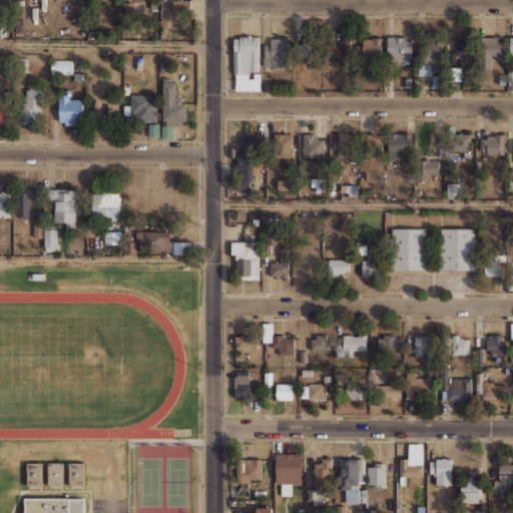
[(189,0),(179,0),(172,0),(172,13),(189,13),(189,0)]
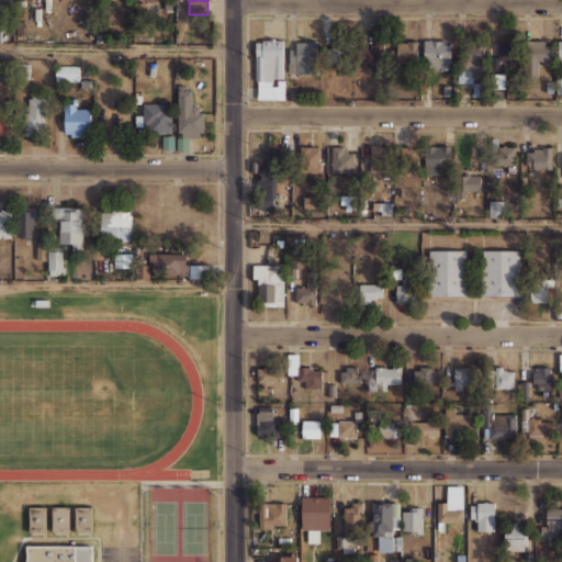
[(284,100),(284,82),(273,82),(273,78),(283,78),(283,41),(256,41),(257,100),(284,100)]
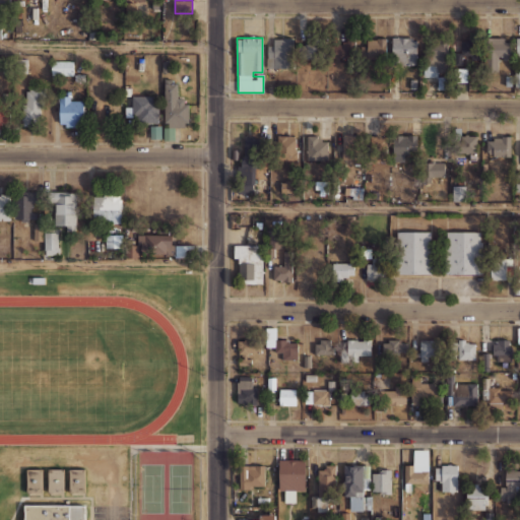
[(294,39),(269,38),(269,67),(293,68),(294,39)]
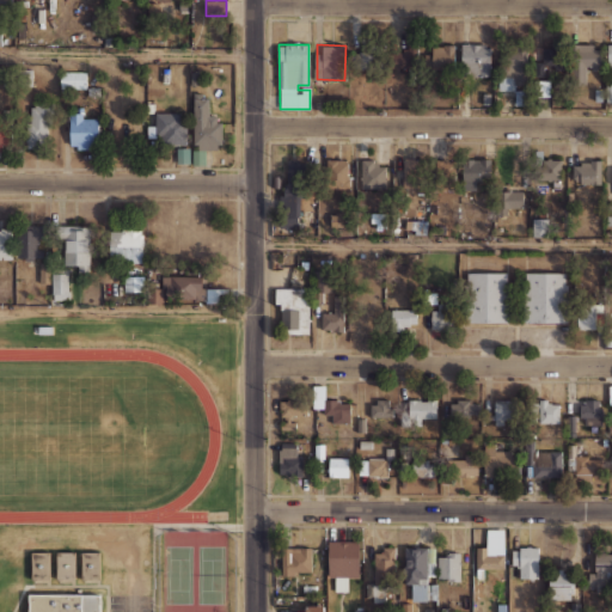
[(355,51),(353,67),(378,69),(380,46),(368,44),(367,54),(355,51)]
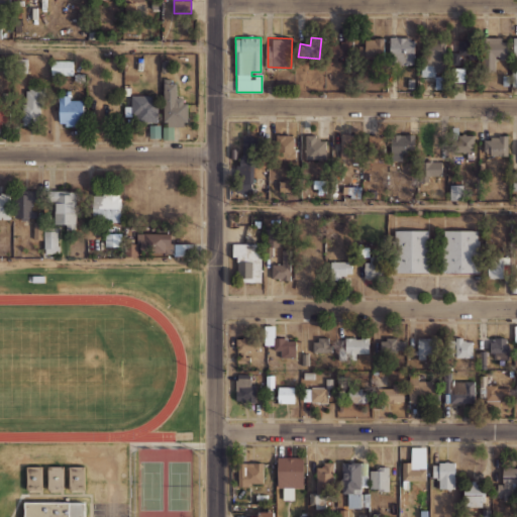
[(353,37),(344,37),(344,41),(331,41),(330,58),(352,59),(353,37)]
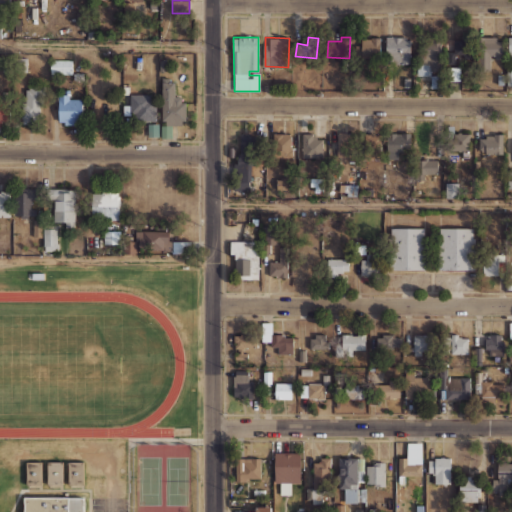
[(380,37),(361,38),(361,45),(355,45),(356,58),(381,58),(380,37)]
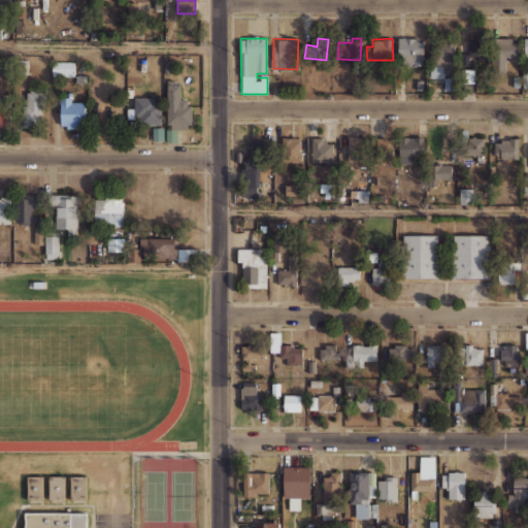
[(398,65),(423,66),(424,39),(398,38),(398,65)]
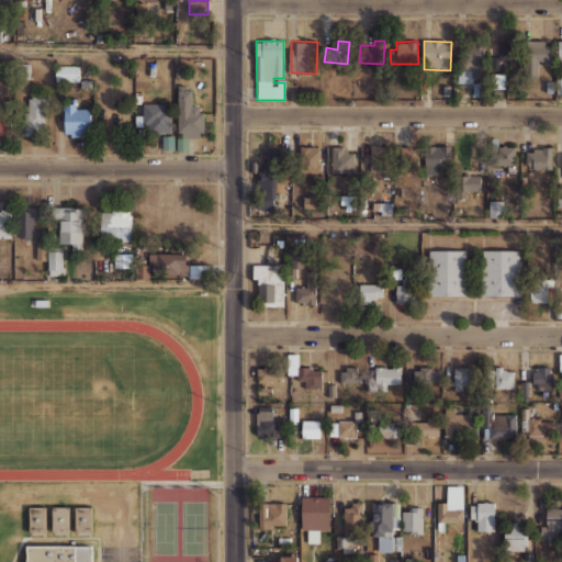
[(523,42),(524,76),(539,76),(539,64),(552,64),(552,42),(523,42)]
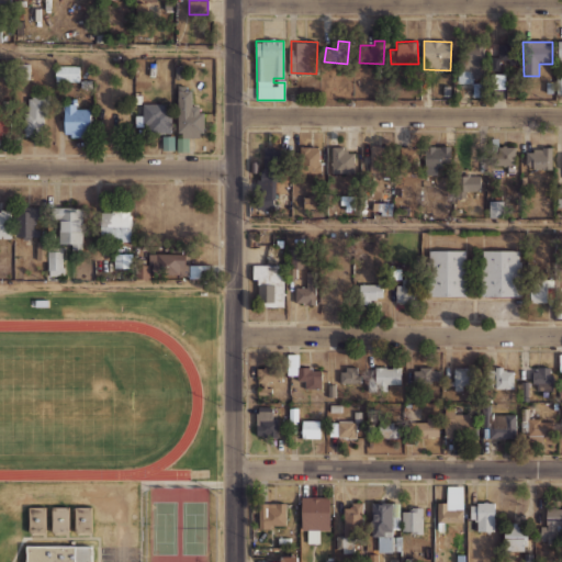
[(517,64),(517,43),(498,43),(498,59),(507,59),(508,64),(517,64)]
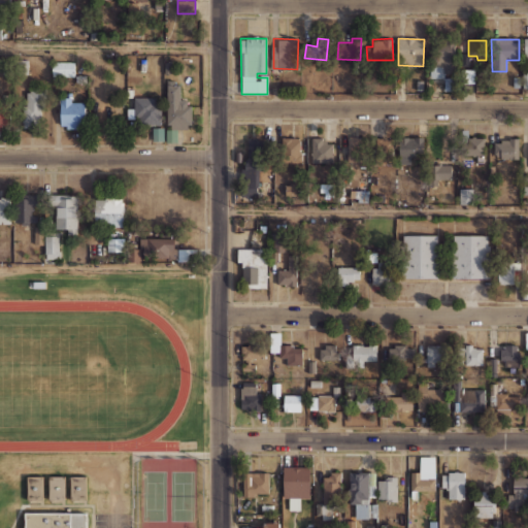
[(430,77),(442,77),(442,72),(455,73),(455,42),(440,42),(440,62),(431,62),(430,77)]
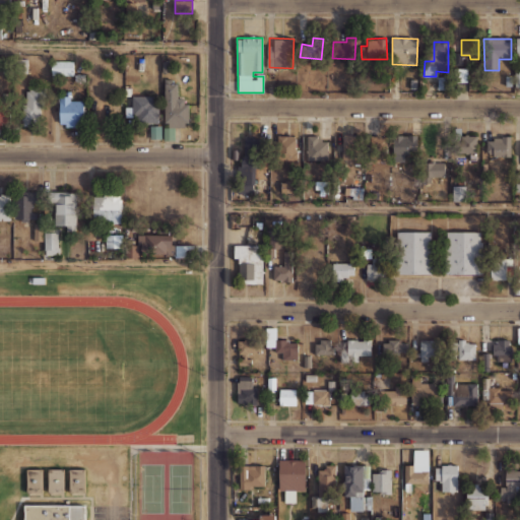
[(73,61),(52,61),(52,75),(74,74),(73,61)]
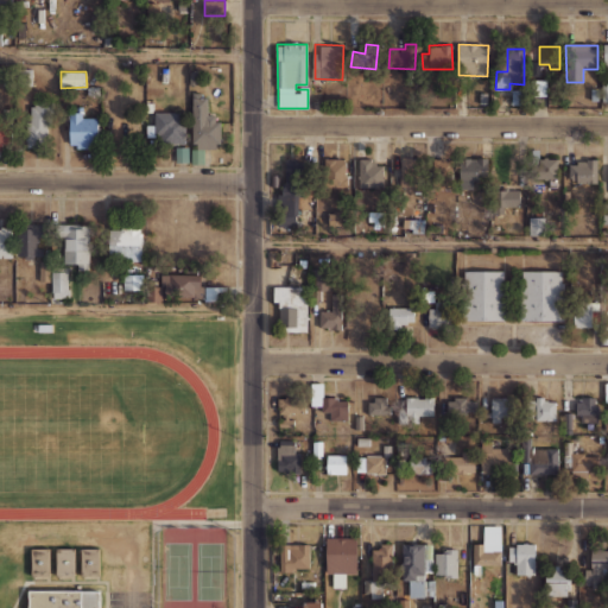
[(532,95),(546,96),(546,80),(532,80),(532,95)]
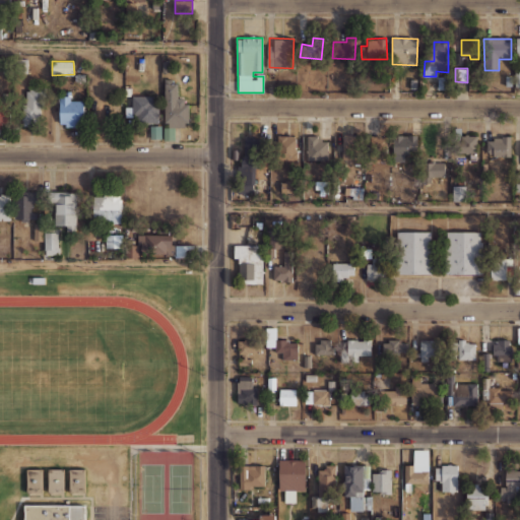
[(438,89),(450,89),(450,76),(438,76),(438,89)]
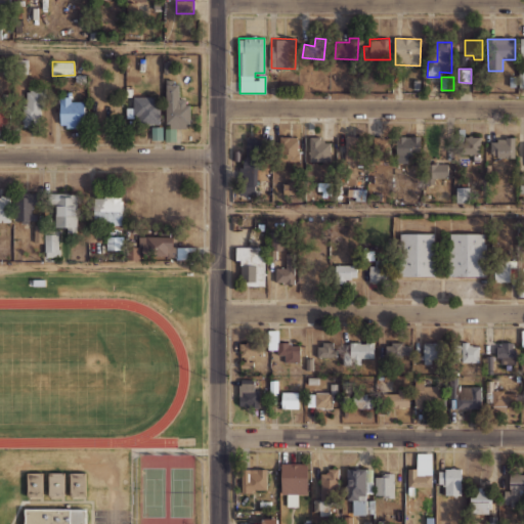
[(179,84),(167,84),(166,127),(188,128),(189,98),(179,98),(179,84)]
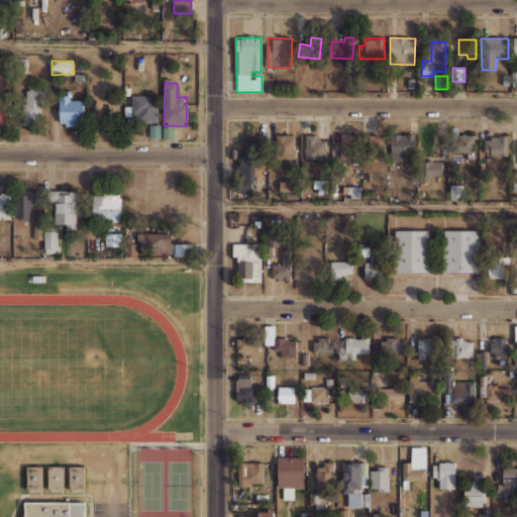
[(23,124),(41,125),(43,88),(25,88),(23,124)]
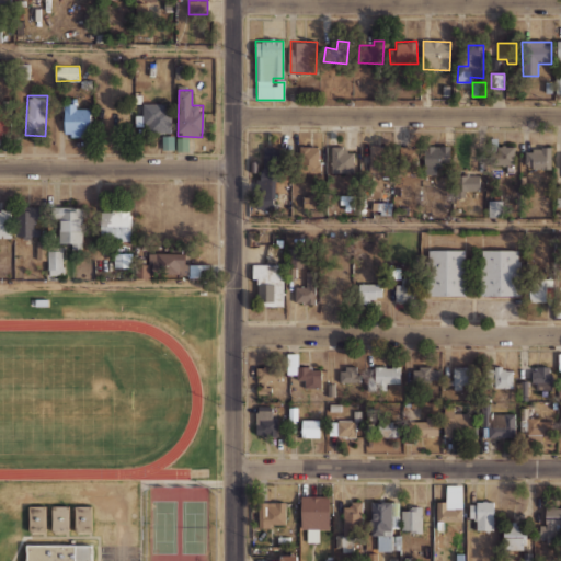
[(172,103),(142,103),(142,133),(172,133),(172,103)]
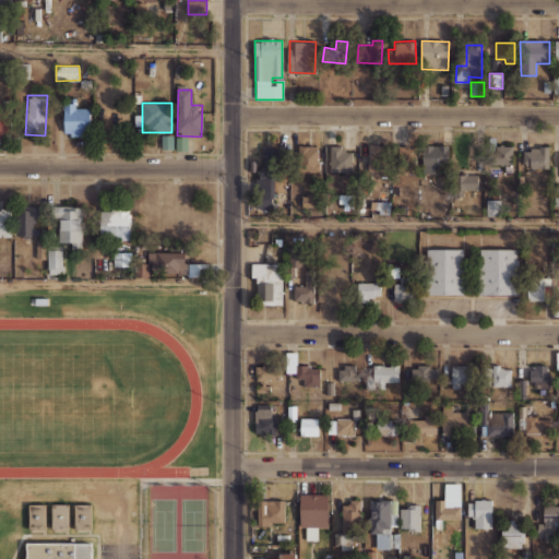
[(64,135),(91,135),(91,108),(76,108),(76,104),(63,104),(64,135)]
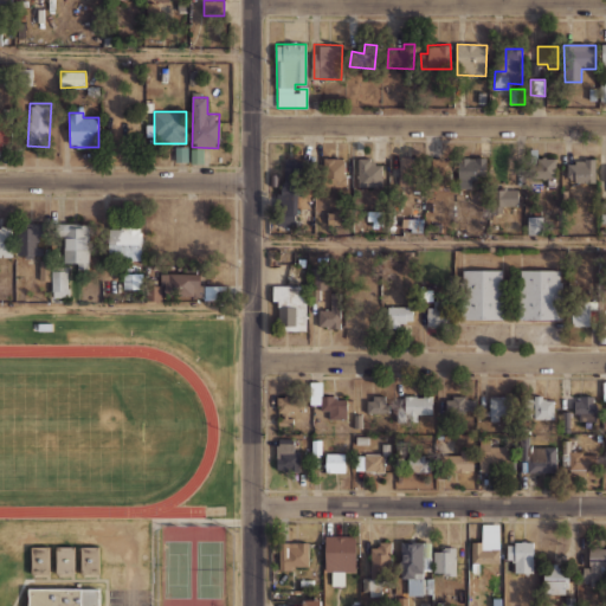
[(420,158),(399,156),(398,185),(419,186),(420,158)]
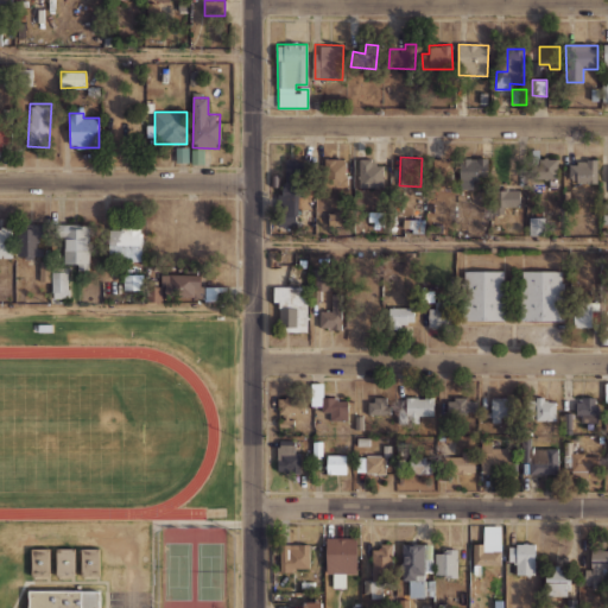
[(346,188),(347,159),(327,158),(325,187),(346,188)]
